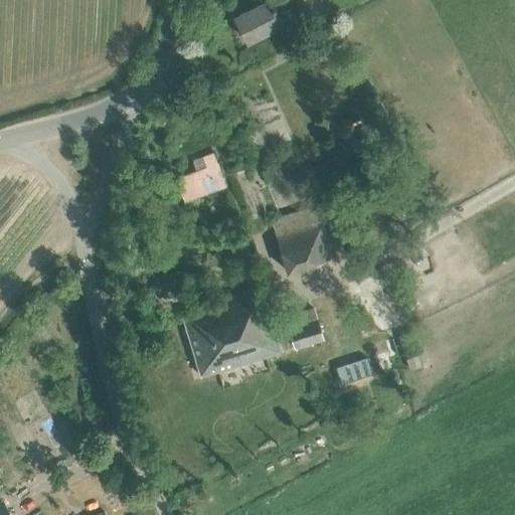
[(276,9),(290,2),(289,0),(267,0),(234,17),(246,40),(283,22),(276,9)]
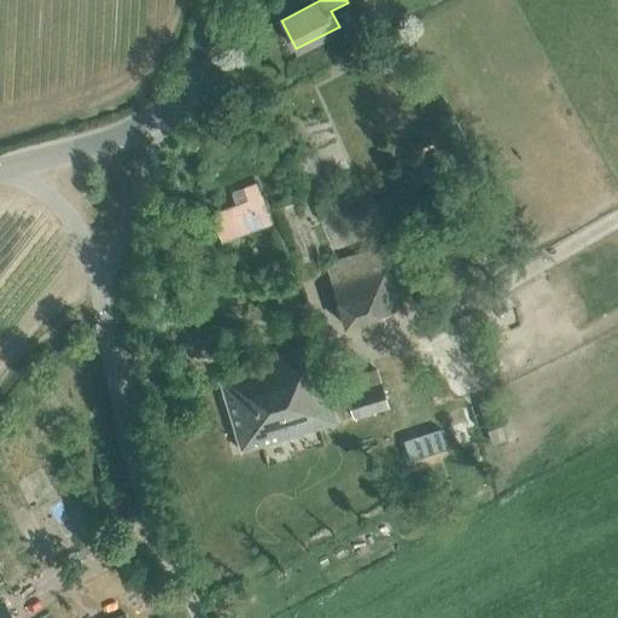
[(392,60),(415,48),(407,33),(384,46),(392,60)]
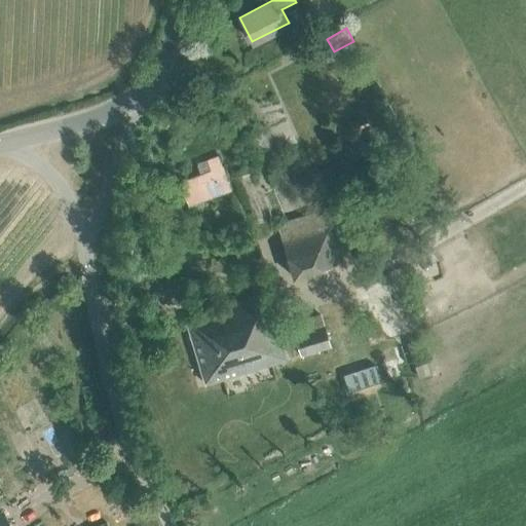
[(210,173),(180,183),(187,203),(228,189),(216,156),(205,159),(210,173)]
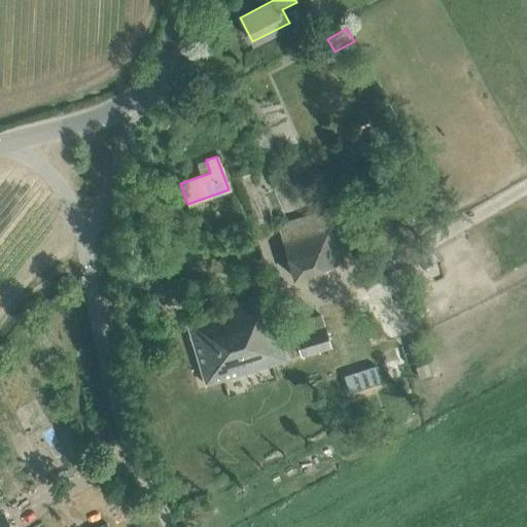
[(340,261),(323,210),(274,225),(277,233),(284,258),(292,279),(323,270),(341,264),(340,261)]
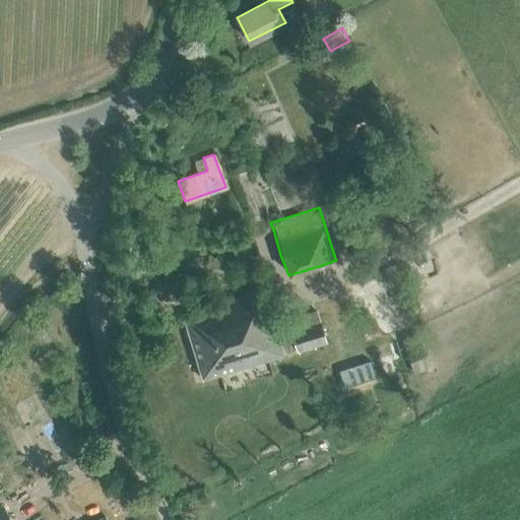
[(258,291),(183,314),(202,380),(282,355),(274,323),(270,311),(264,311),(258,291)]
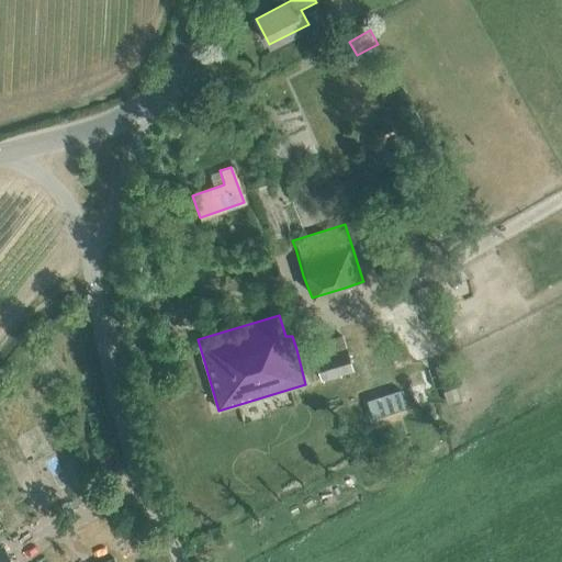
[(310,345),(296,349),(305,384),(319,380),(319,381),(351,370),(341,335),(310,345)]
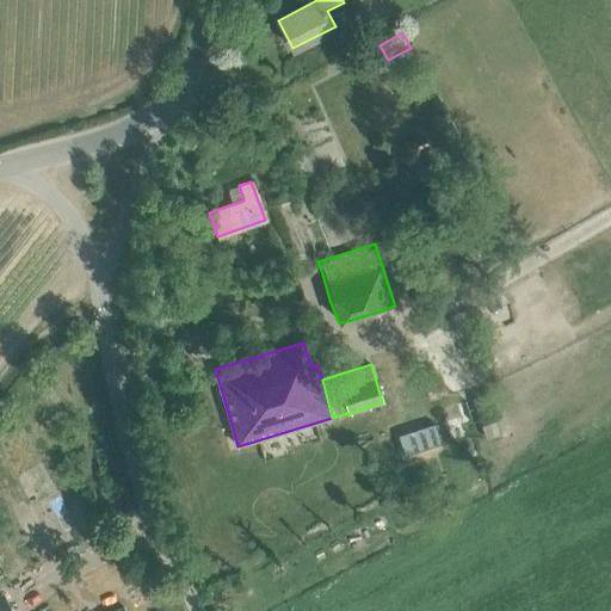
[(397,436),(403,456),(439,444),(433,425),(397,436)]
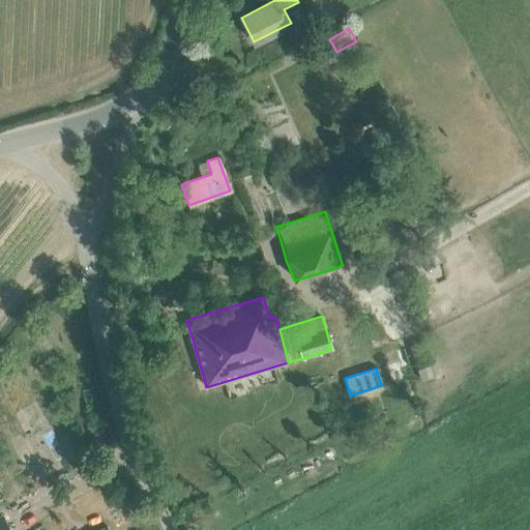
[(0,529),(9,529),(1,516),(0,516),(0,529)]
